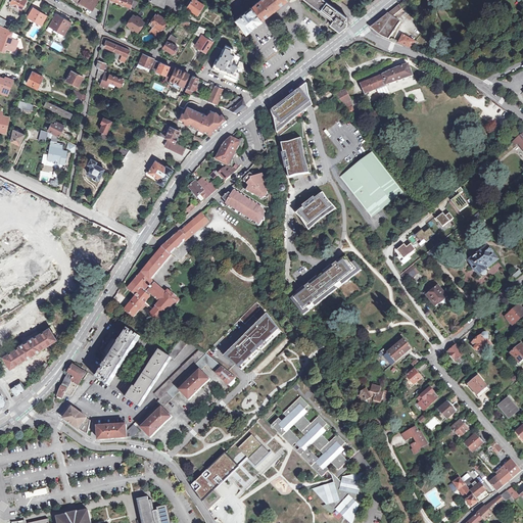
[(11,0),(10,3),(21,9),(27,0),(11,0)]
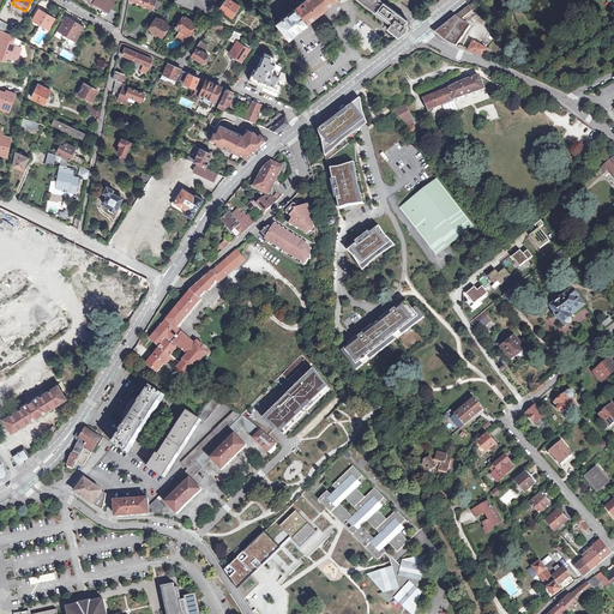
[(114,0),(95,0),(94,4),(108,11),(114,0)]
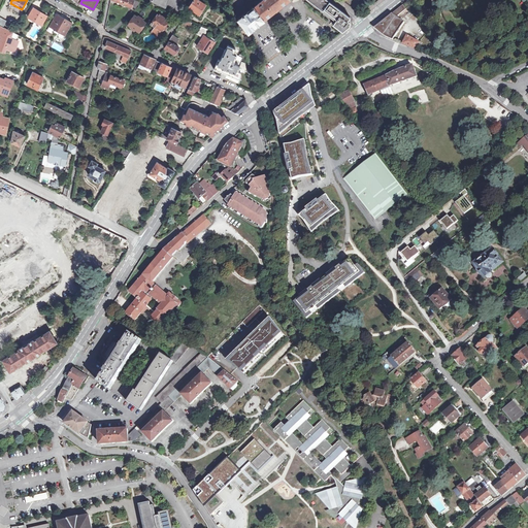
[(198,0),(190,0),(186,6),(194,11),(198,14),(205,4),(198,0)]
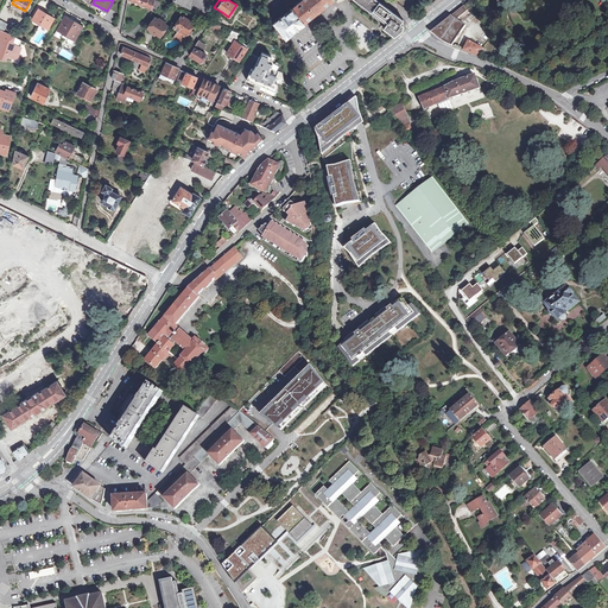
[(303,23),(331,0),(303,0),(295,7),(289,0),(285,0),(283,2),(289,11),(273,23),(286,38),(304,24),(303,23)]
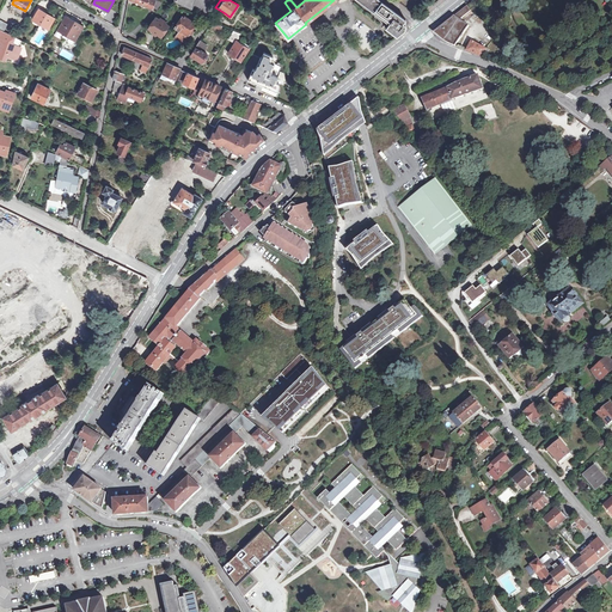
[(356,0),(359,1),(389,24),(385,29),(396,37),(404,30),(405,28),(407,26),(407,19),(391,8),(392,7),(383,0),(356,0)]
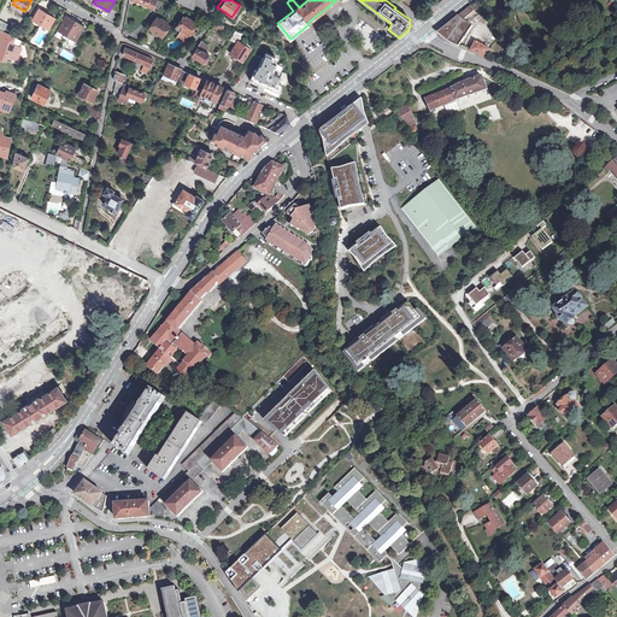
[(463,13),(466,17),(475,11),(471,6),(463,13)]
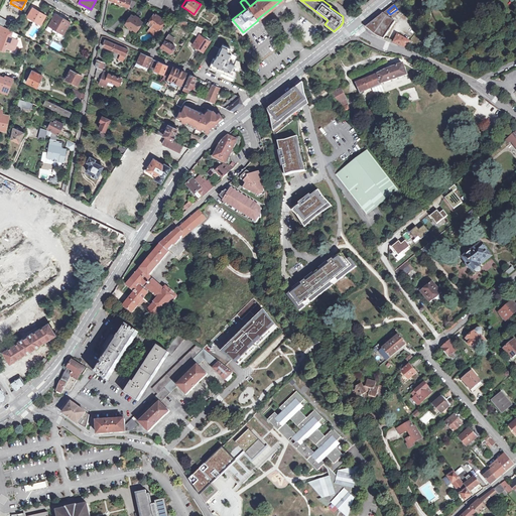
[(33,8),(32,9),(28,15),(27,17),(35,21),(34,23),(40,27),(46,15),(33,8)]
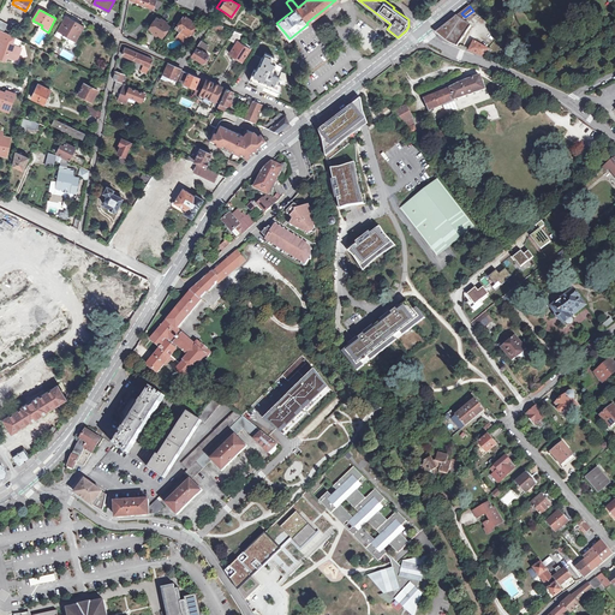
[(76,40),(84,27),(66,16),(58,30),(64,34),(70,37),(76,40)]
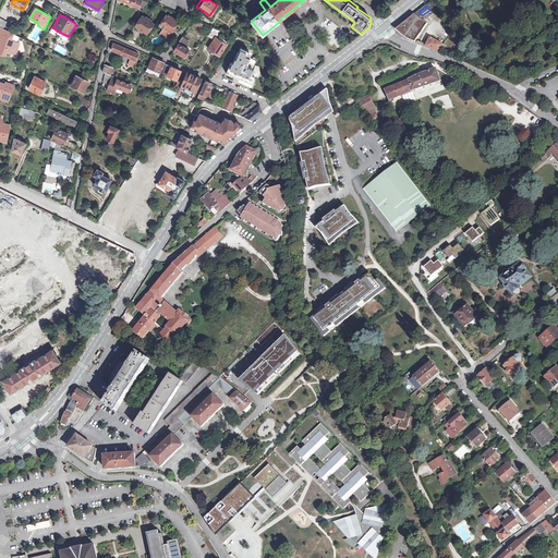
[(420,17),(414,14),(396,29),(400,33),(401,34),(402,35),(407,37),(410,39),(412,40),(415,41),(427,23),(420,17)]
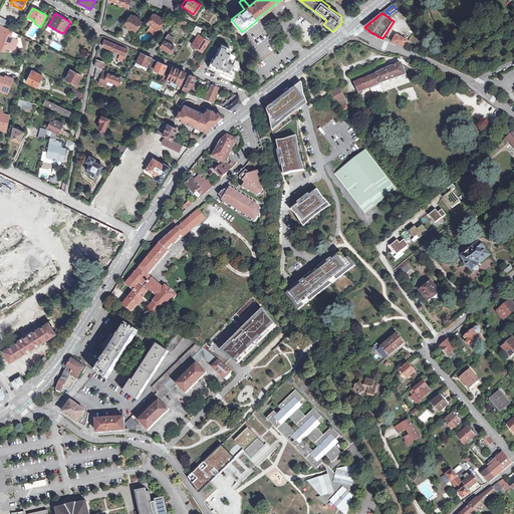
[(139,19),(140,18),(135,15),(135,16),(132,14),(124,24),(136,31),(142,22),(139,19)]
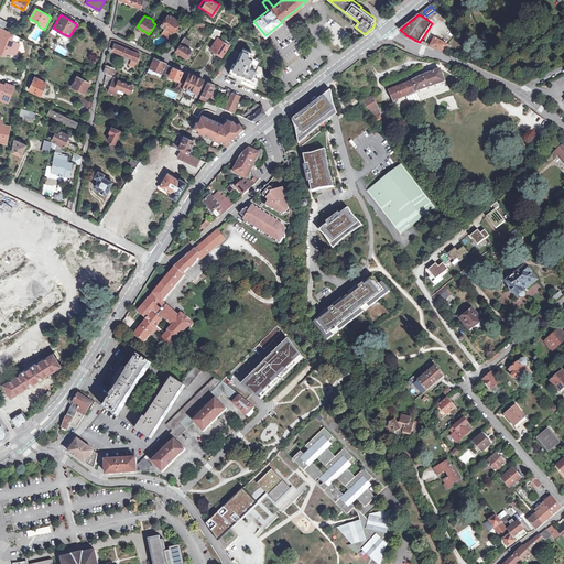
[(174,31),(176,28),(181,22),(171,15),(170,17),(169,15),(162,25),(166,29),(163,33),(172,40),(176,33),(174,31)]
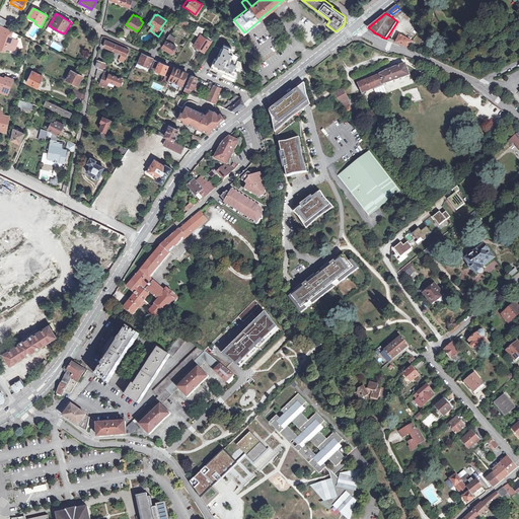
[(0,25),(0,24),(0,34),(2,35),(1,36),(3,38),(3,41),(1,41),(0,45),(0,49),(6,51),(7,48),(15,51),(17,45),(15,45),(17,40),(11,38),(13,31),(3,26),(0,25)]
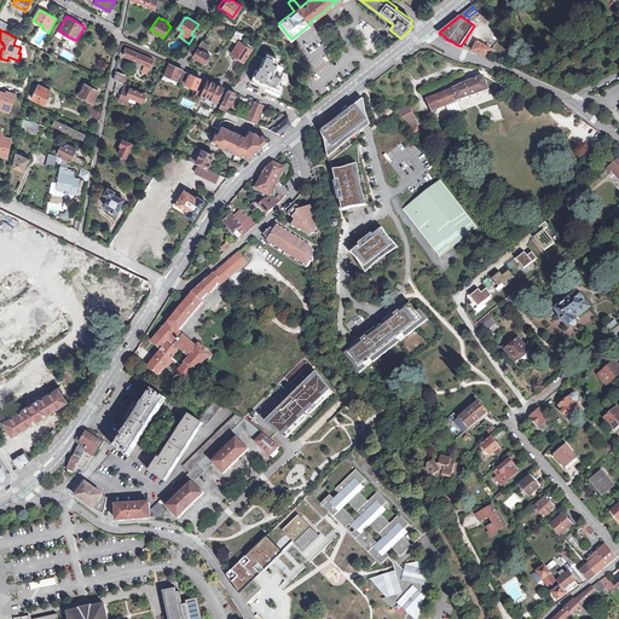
[(244,62),(252,50),(239,41),(244,34),(236,32),(231,39),(237,44),(231,53),(244,62)]
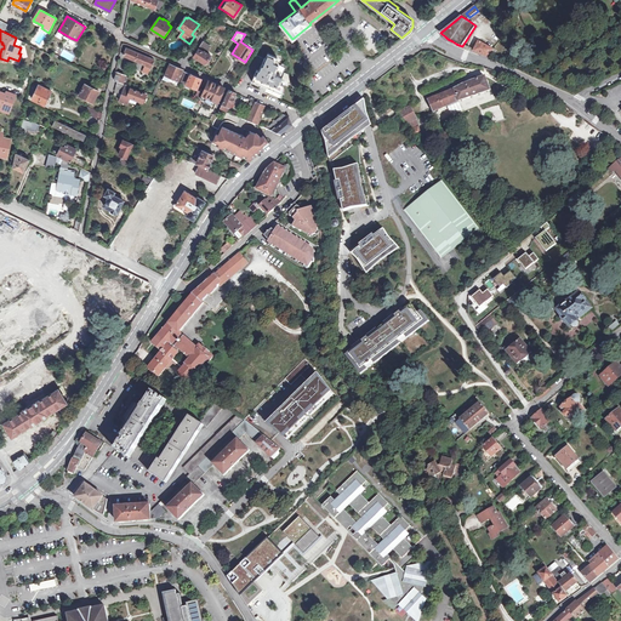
[(206,52),(210,46),(203,41),(193,56),(205,63),(211,55),(206,52)]
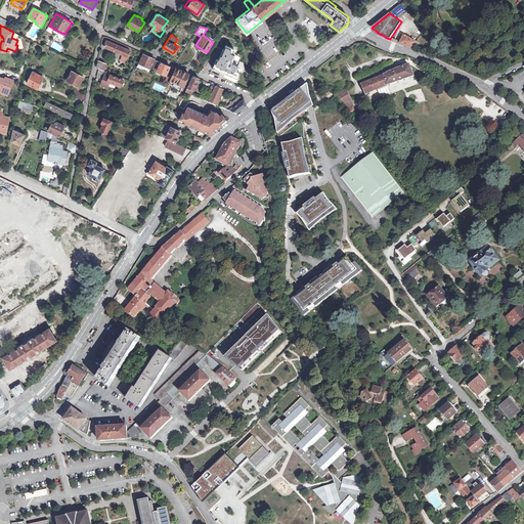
[(417,41),(404,35),(400,43),(411,48),(417,41)]
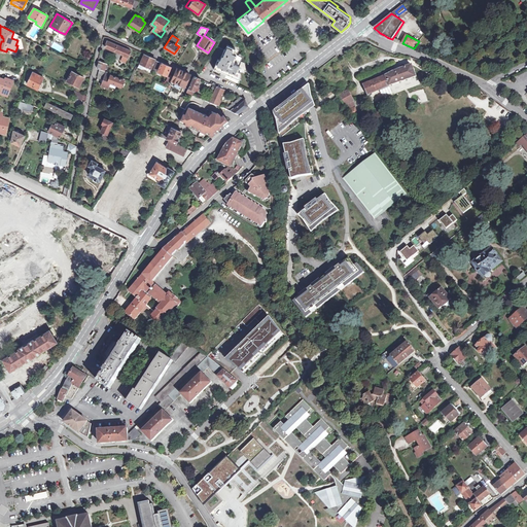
[(220,48),(224,49),(225,48),(225,49),(227,45),(236,48),(239,41),(223,36),(217,46),(220,48)]
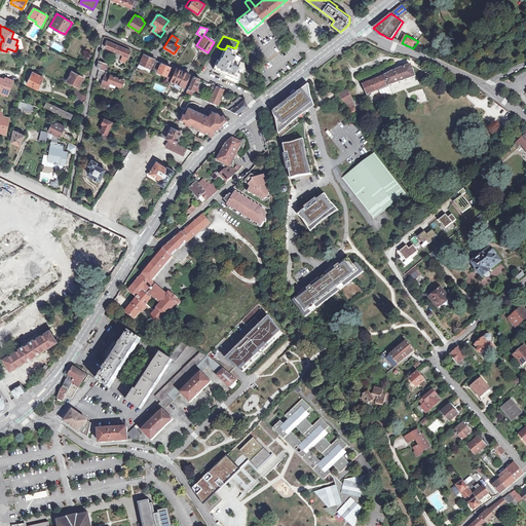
[(107,40),(105,47),(128,57),(130,50),(107,40)]
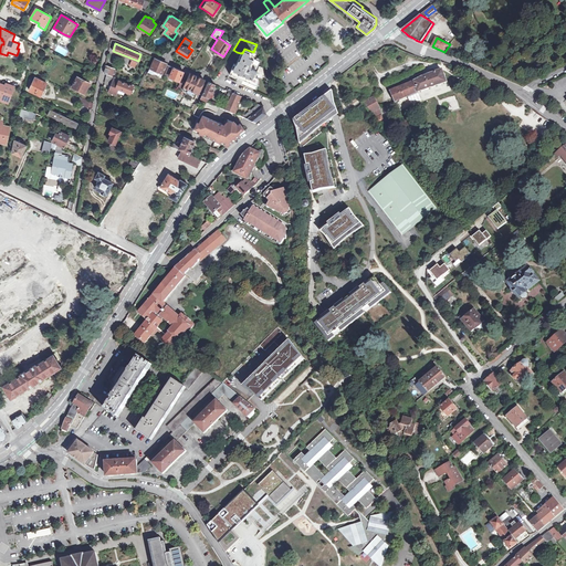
[(65,56),(69,51),(58,44),(54,51),(65,56)]
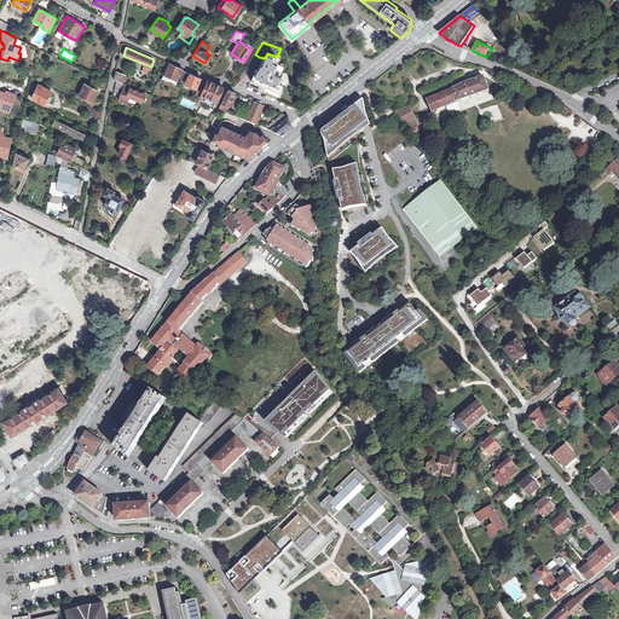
[(279,84),(282,79),(273,75),(278,64),(273,63),(277,57),(267,53),(265,58),(265,57),(264,58),(259,70),(256,69),(250,81),(278,93),(281,94),(282,85),(279,84)]
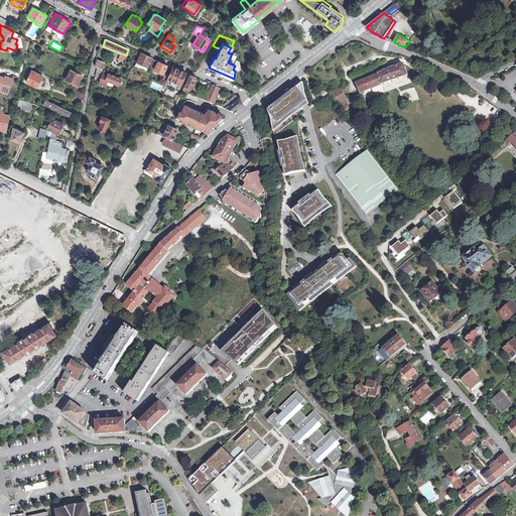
[(152,57),(141,52),(137,61),(148,67),(152,58),(152,57)]
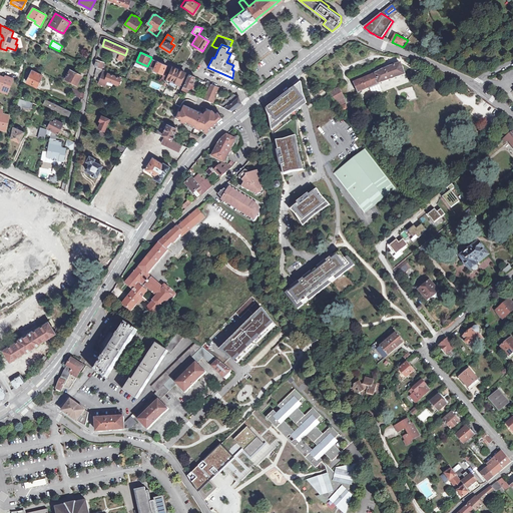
[(97,67),(101,68),(103,62),(96,59),(94,66),(97,67)]
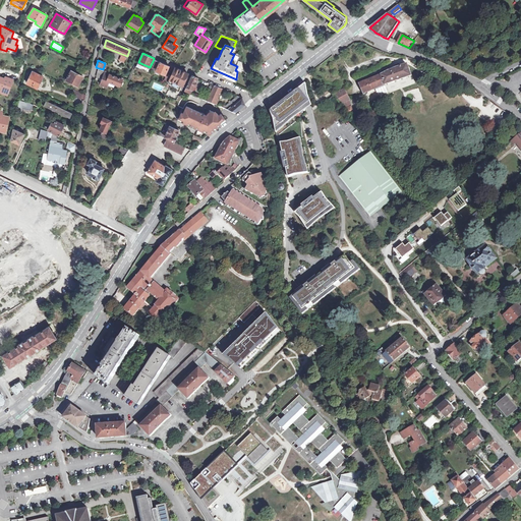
[(156,70),(160,72),(160,70),(166,73),(170,66),(160,62),(156,60),(153,68),(152,72),(155,74),(156,70)]
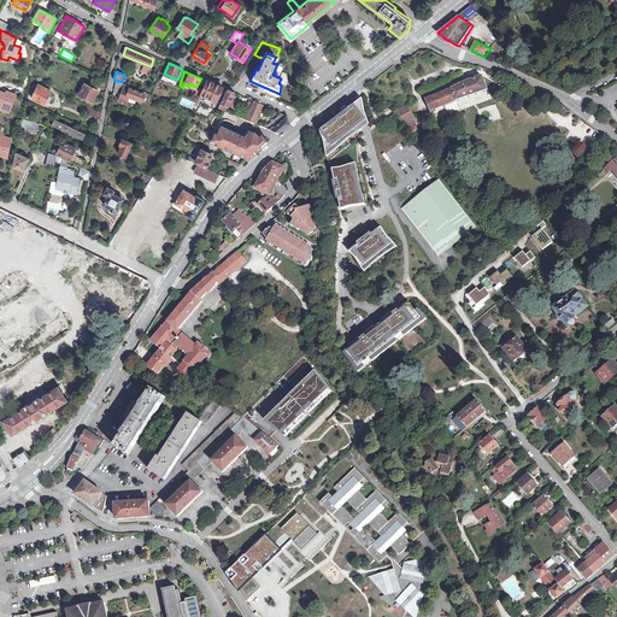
[(487,89),(482,76),(469,81),(464,82),(436,95),(433,97),(429,98),(427,99),(432,111),(487,89)]
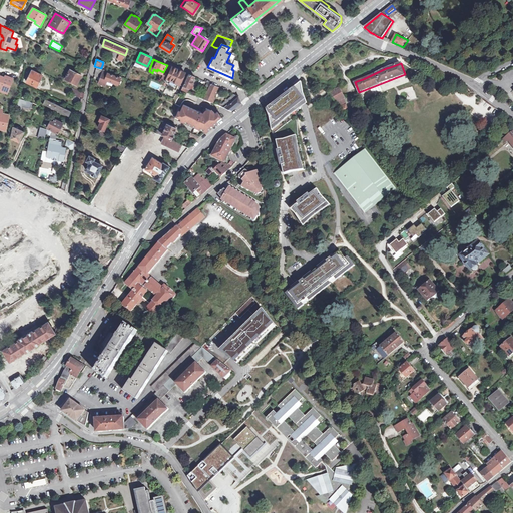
[(167,78),(179,83),(184,71),(172,66),(168,75),(164,73),(163,76),(167,78)]
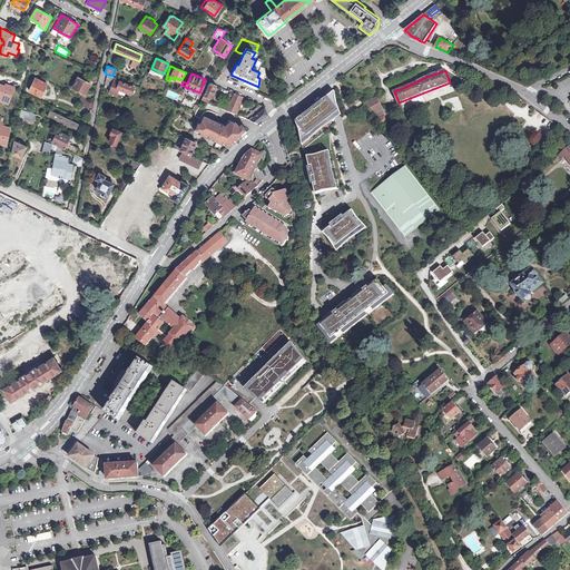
[(92,81),(80,75),(79,77),(74,88),(86,94),(92,81)]
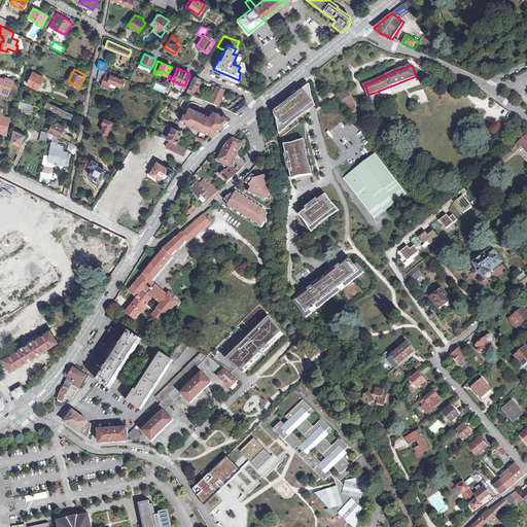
[(99,76),(103,78),(105,79),(104,82),(103,85),(109,89),(110,86),(111,82),(116,84),(123,86),(125,80),(124,79),(112,75),(112,74),(104,70),(100,69),(99,76)]
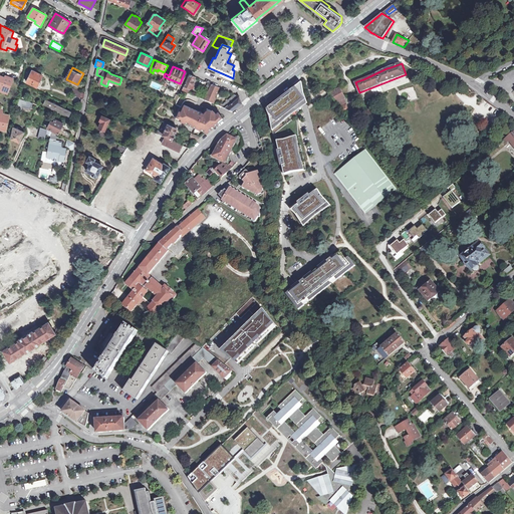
[(31,70),(26,82),(37,87),(42,75),(31,70)]
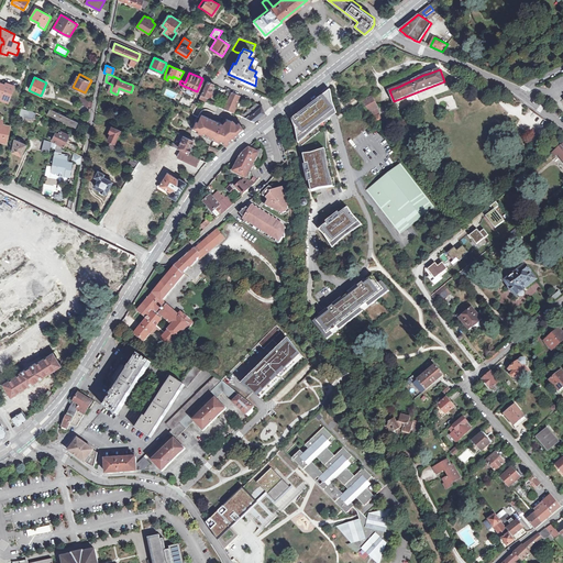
[(207,80),(201,95),(202,96),(203,94),(208,96),(213,84),(207,80)]
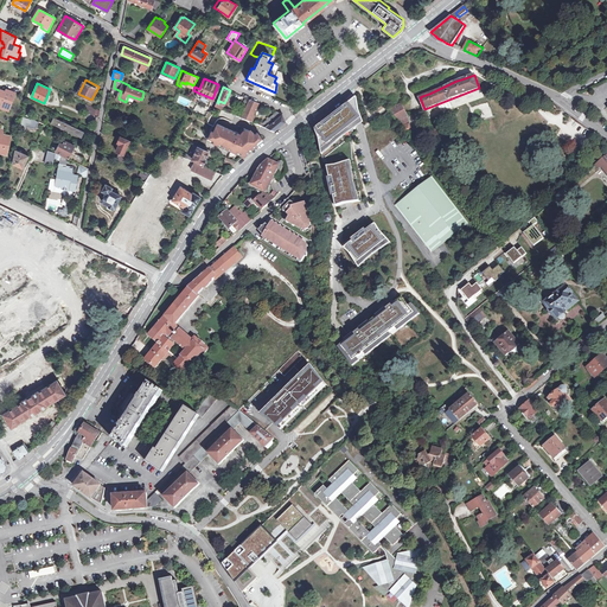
[(5,97),(6,93),(1,90),(1,91),(0,91),(0,102),(2,104),(1,107),(2,108),(8,110),(10,110),(16,94),(11,91),(8,98),(5,97)]
